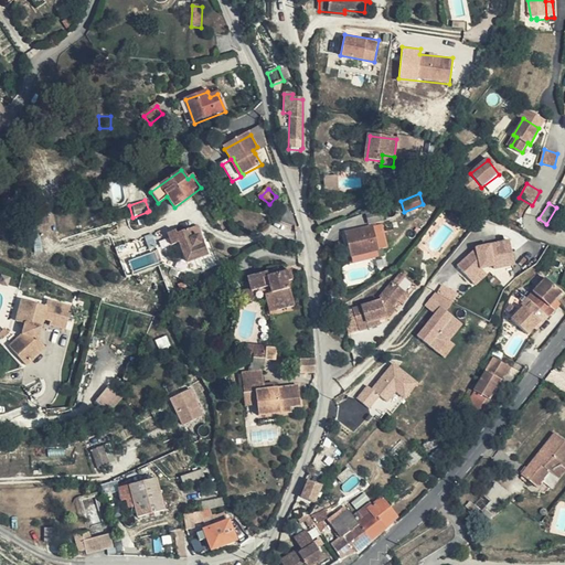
[(382,210),(366,214),(369,223),(384,220),(382,210)]
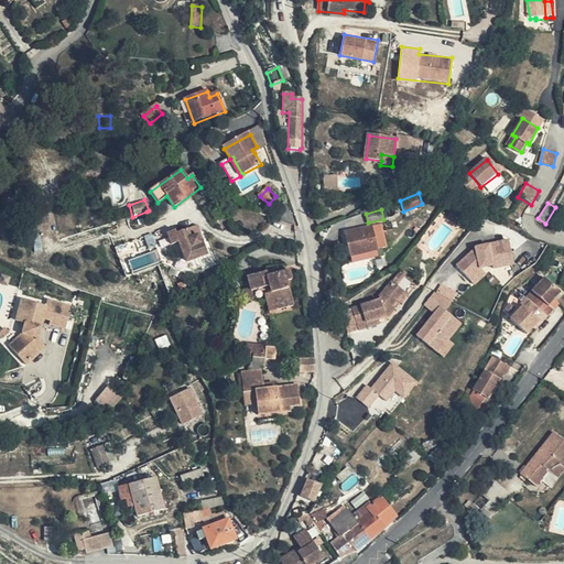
[(346,232),(351,255),(375,249),(370,227),(346,232)]
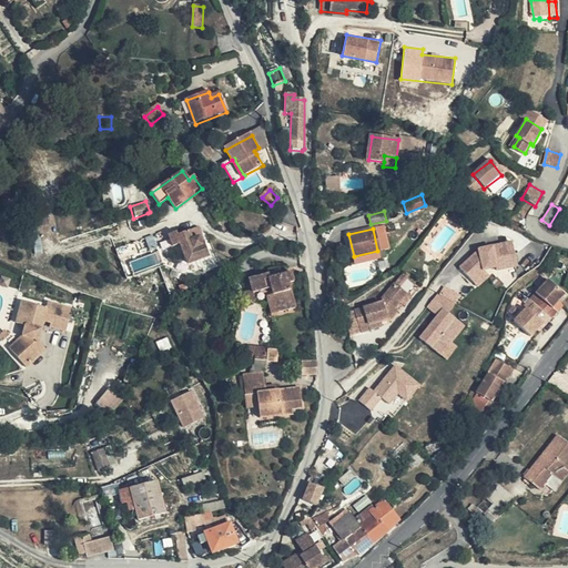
[(151,244),(155,242),(164,239),(162,232),(154,235),(149,236),(151,244)]
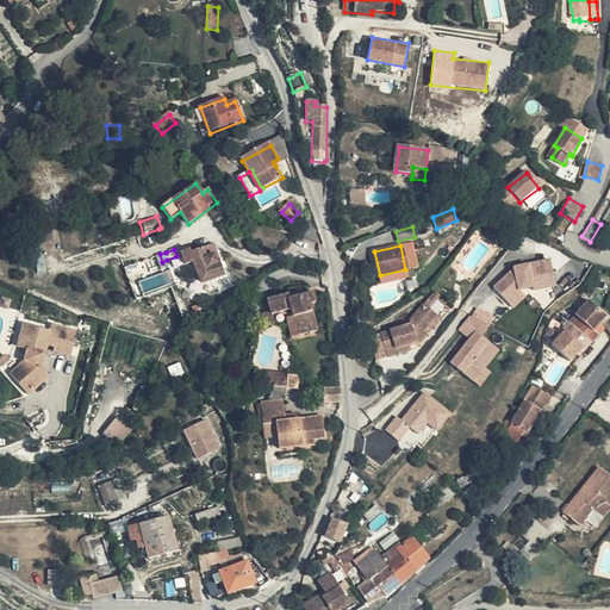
[(188,249),(181,253),(186,266),(193,262),(203,284),(224,275),(219,262),(217,263),(215,256),(206,259),(201,249),(191,253),(188,249)]
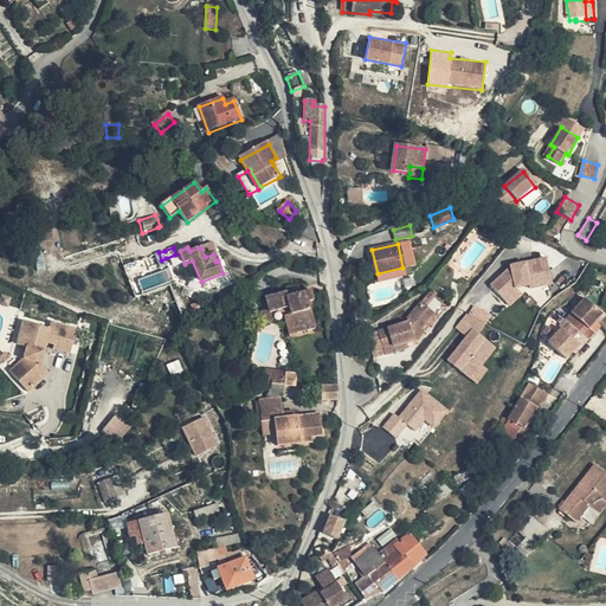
[(403,268),(378,274),(379,281),(405,275),(403,268)]
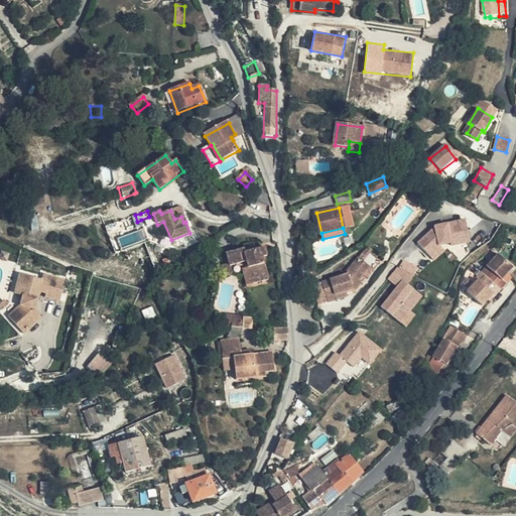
[(123,253),(104,247),(101,256),(120,261),(123,253)]
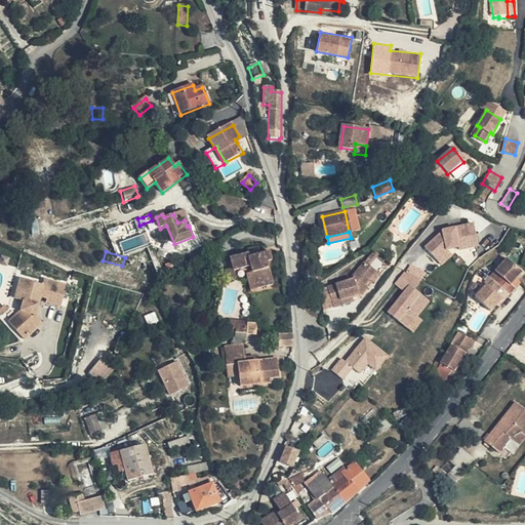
[(248,256),(247,252),(231,256),(233,268),(235,276),(247,273),(252,272),(256,288),(273,284),(267,260),(271,259),(269,251),(258,253),(248,256)]
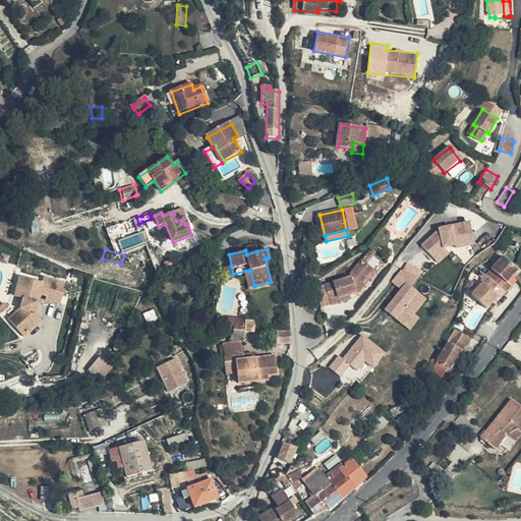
[(350,278),(325,286),(331,304),(331,305),(351,299),(349,294),(355,291),(358,293),(364,285),(361,283),(367,277),(372,270),(365,264),(373,254),(369,251),(349,275),(350,278)]
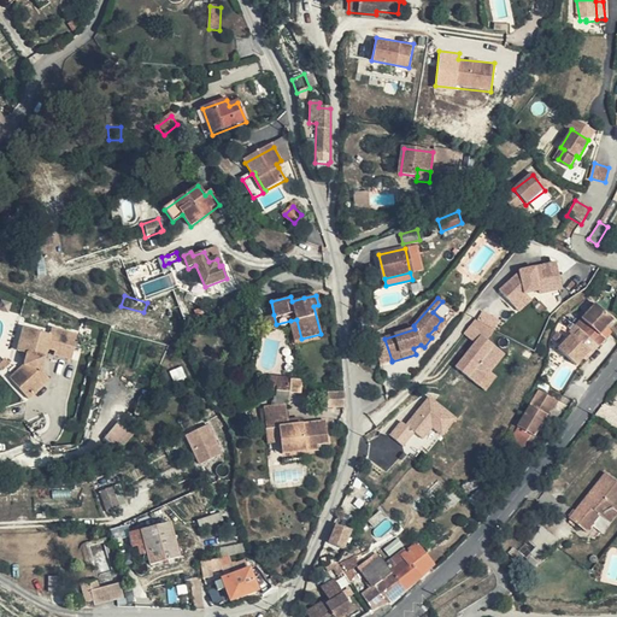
[(592,352),(593,353),(606,339),(601,335),(606,330),(615,321),(595,304),(583,318),(587,323),(582,329),(579,327),(558,348),(577,366),(586,358),(592,352)]
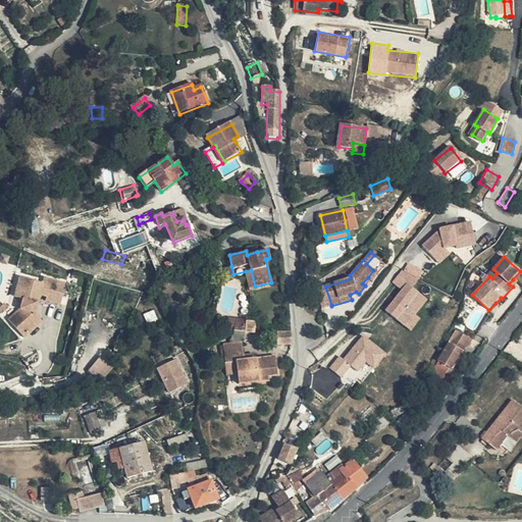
[(233,274),(231,266),(223,269),(225,279),(235,276),(233,274)]
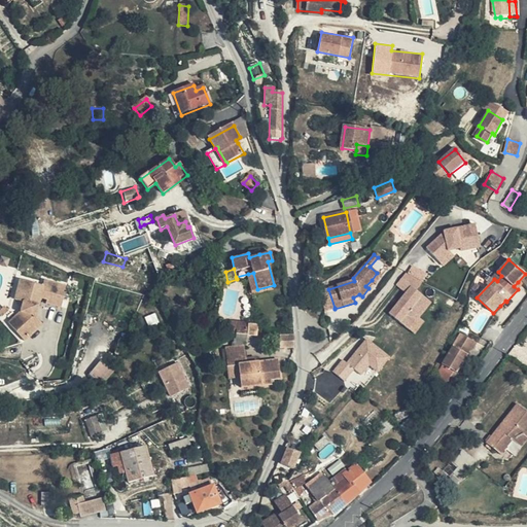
[(252,290),(257,289),(253,273),(248,274),(252,290)]
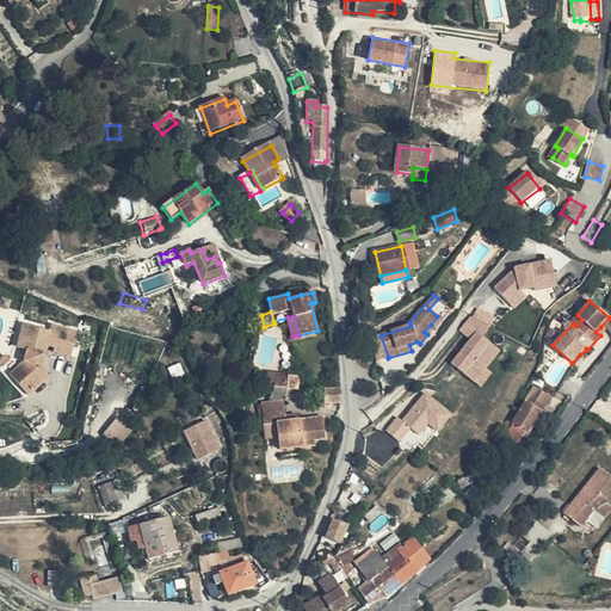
[(442,320),(437,316),(431,325),(434,328),(442,320)]
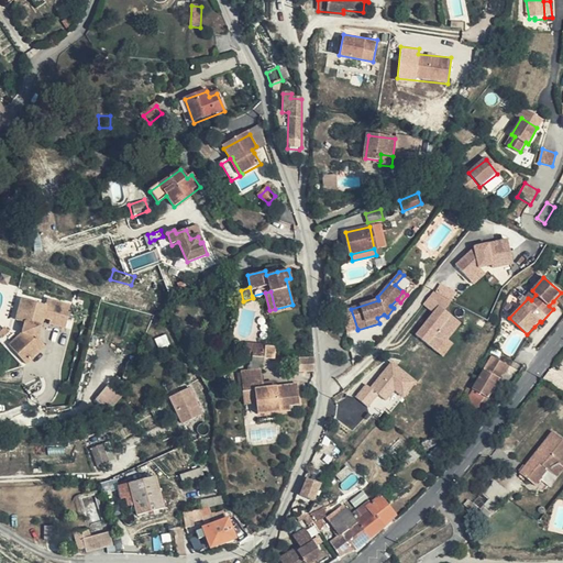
[(69,304),(45,298),(44,302),(20,297),(14,319),(24,321),(22,332),(8,344),(25,362),(44,344),(36,335),(36,334),(42,316),(48,317),(48,321),(64,326),(69,304)]
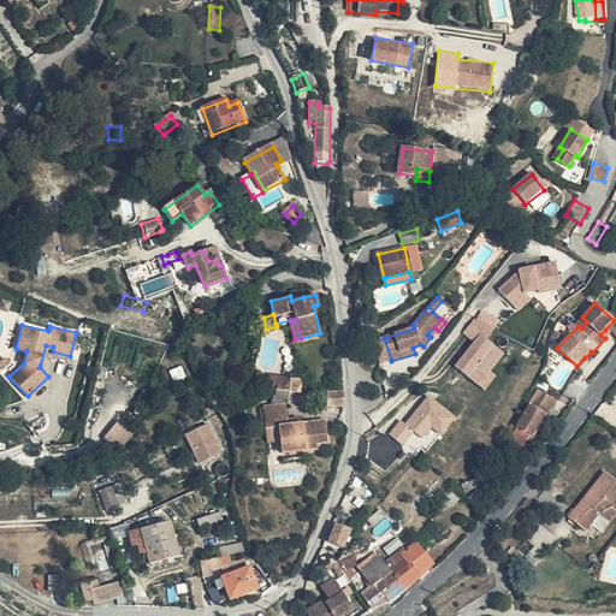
[(507,342),(493,331),(485,341),(499,351),(507,342)]
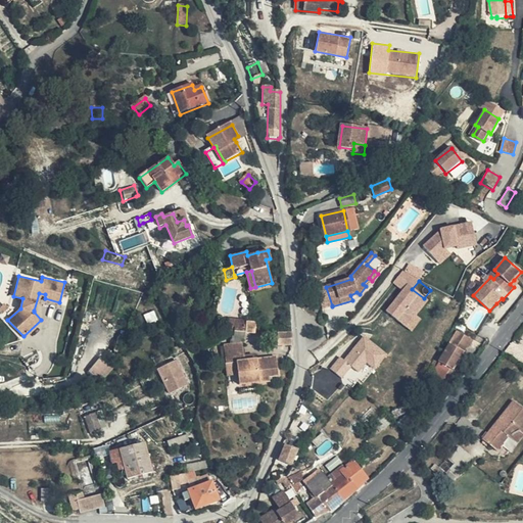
[(412,289),(408,285),(386,313),(406,328),(415,317),(427,300),(424,298),(412,289)]
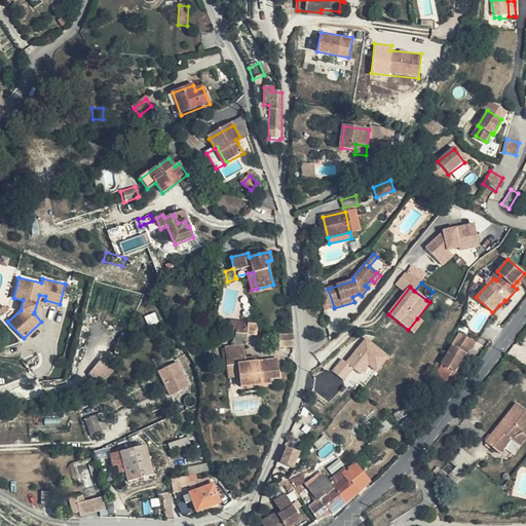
[(328,289),(320,292),(324,311),(334,307),(328,289)]
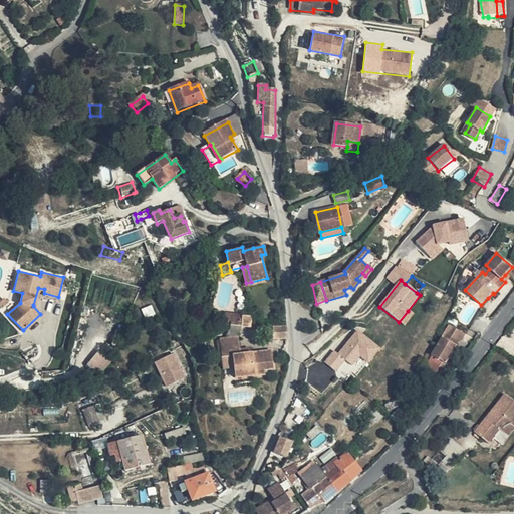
[(441,300),(444,293),(437,289),(434,296),(441,300)]
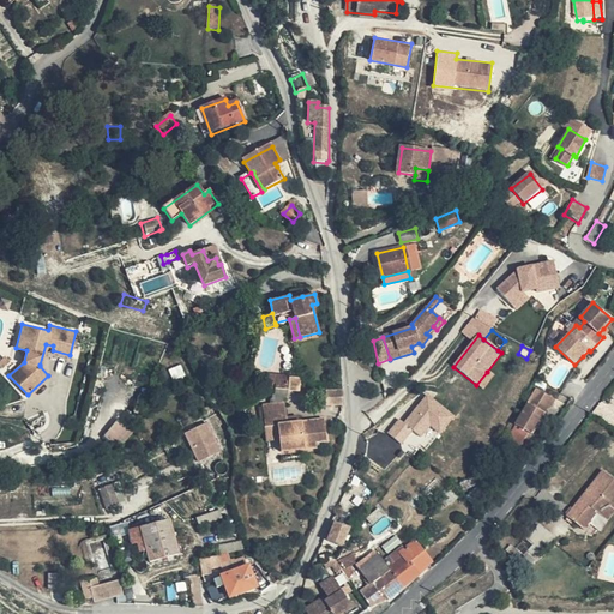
[(492,377),(487,372),(476,385),(482,390),(492,377)]
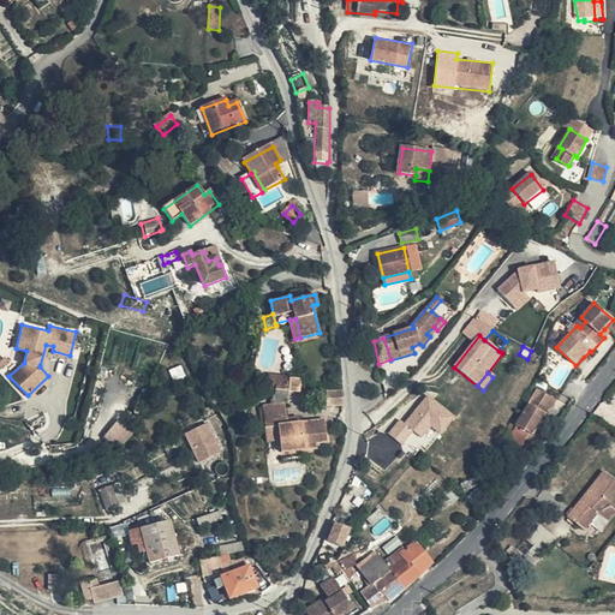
[(276,387),(276,389),(288,390),(290,377),(268,376),(267,382),(276,383),(276,387)]
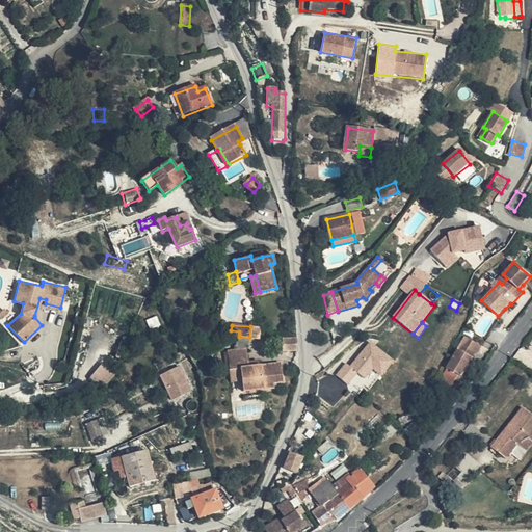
[(259,339),(260,327),(250,326),(249,338),(259,339)]
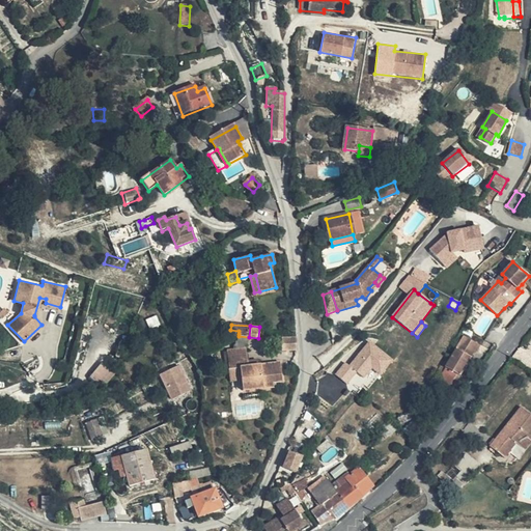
[(463,336),(448,361),(445,366),(446,367),(443,373),(453,380),(457,373),(459,375),(478,344),(463,336)]
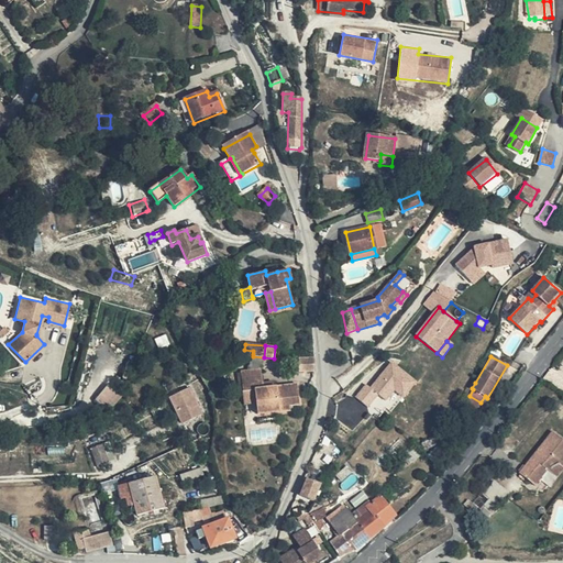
[(315,371),(315,359),(298,359),(299,372),(315,371)]
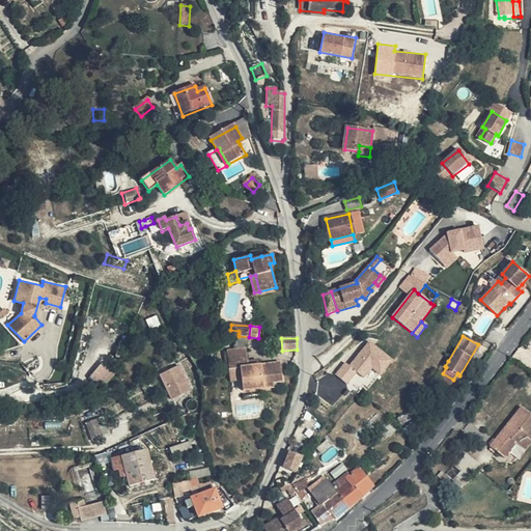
[(345,362),(335,374),(347,385),(358,372),(364,378),(372,367),(381,375),(393,360),(370,340),(350,366),(345,362)]
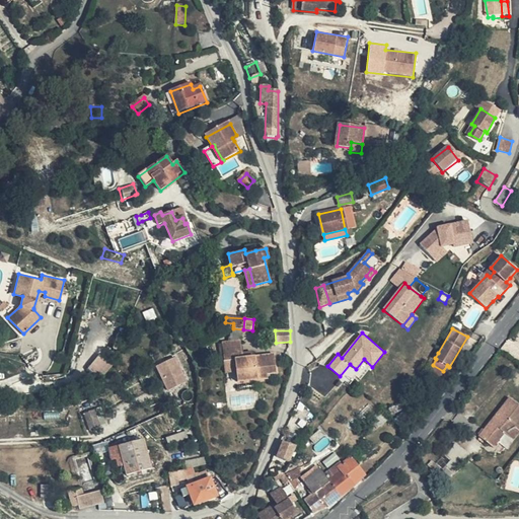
[(274,355),(252,358),(242,359),(241,354),(240,341),(222,344),(224,361),(234,360),(237,381),(260,379),(267,378),(267,373),(275,373),(274,355)]
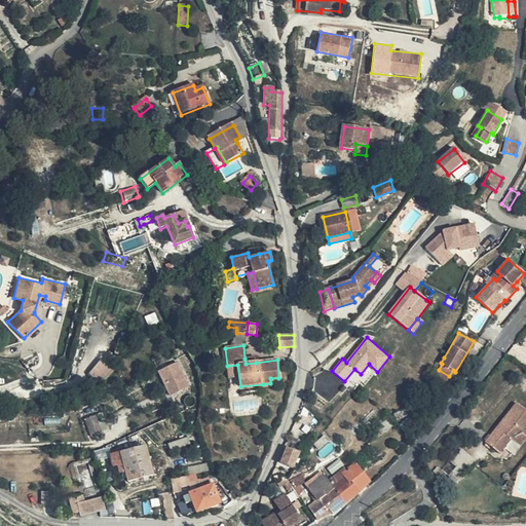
[(444,358),(440,354),(431,371),(436,373),(439,370),(442,364),(441,363),(444,358)]
